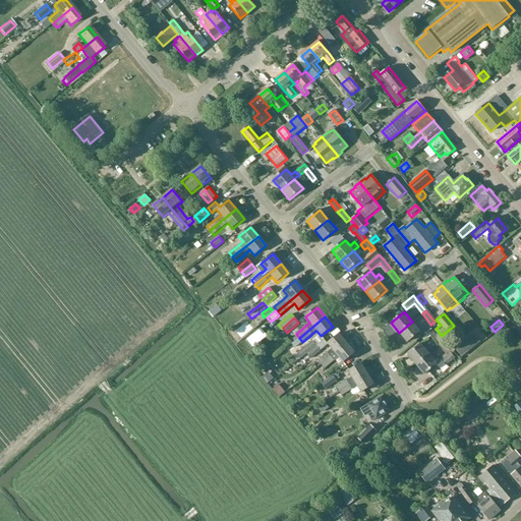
[(407,343),(420,332),(412,322),(399,333),(407,343)]
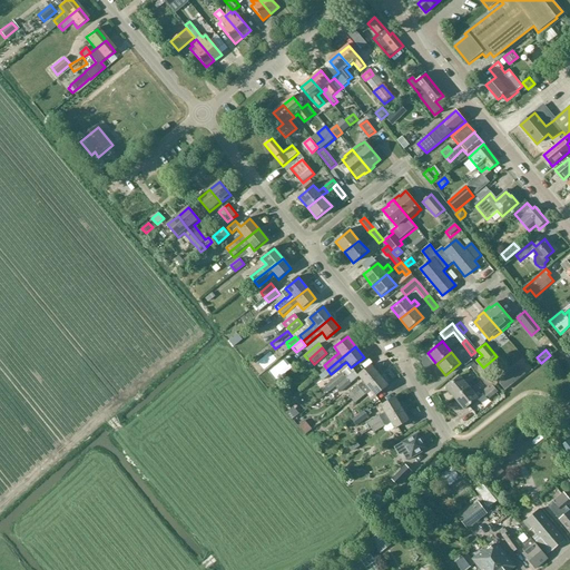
[(285,360),(268,373),(275,382),(292,367),(285,360)]
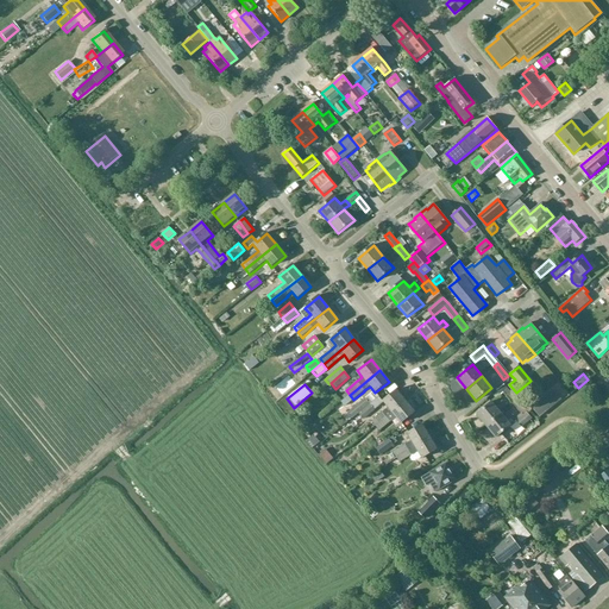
[(518,401),(508,390),(508,389),(504,384),(496,390),(500,395),(503,393),(513,405),(518,401)]
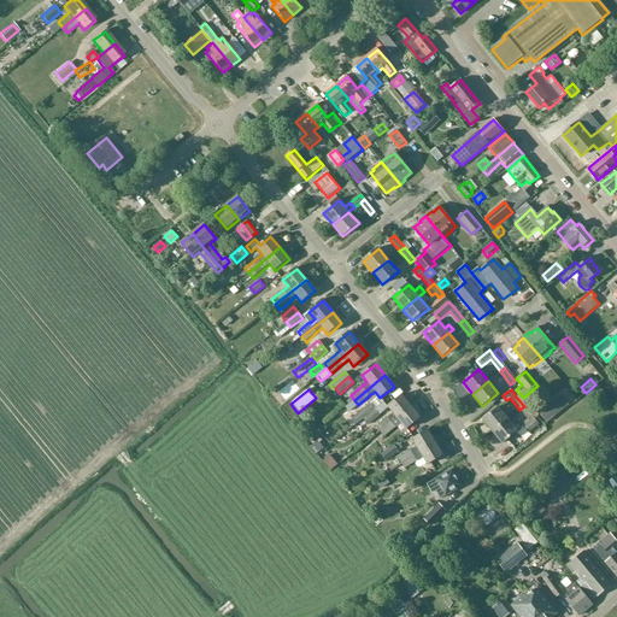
[(411,407),(405,399),(403,395),(388,407),(393,413),(376,427),(377,428),(376,429),(378,433),(380,432),(381,433),(411,407)]
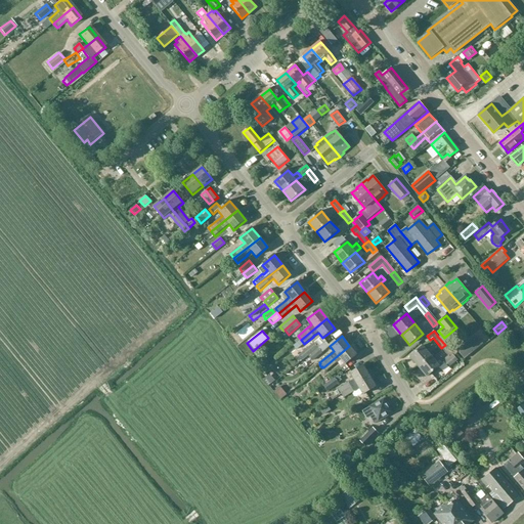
[(477,337),(457,352),(464,360),(483,345),(477,337)]
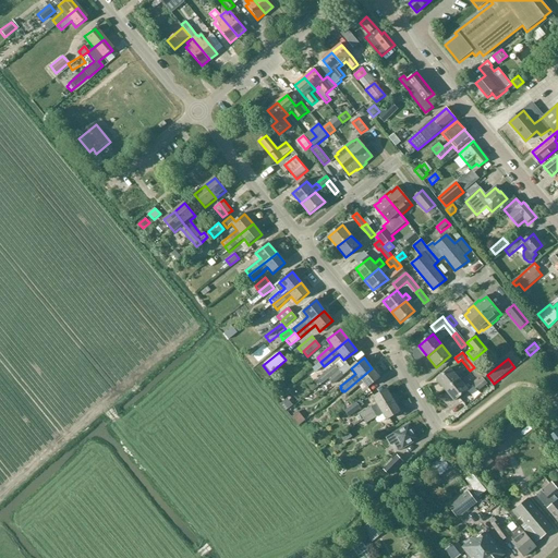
[(324,384),(329,379),(339,371),(335,364),(319,377),(324,384)]
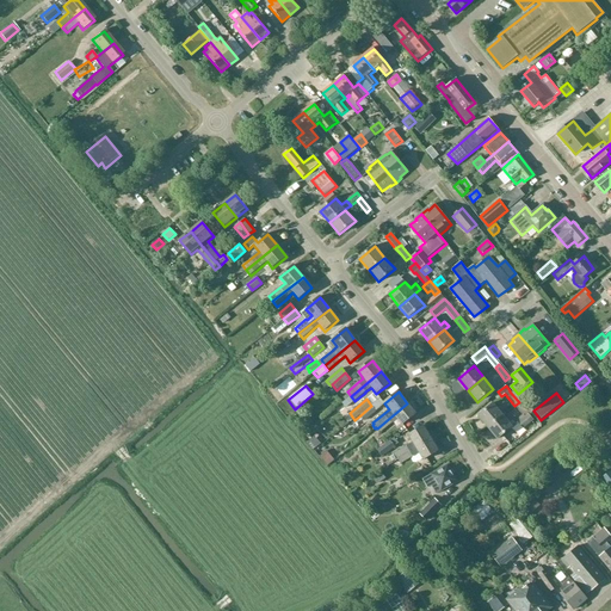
[(524,429),(534,420),(519,402),(514,406),(523,415),(517,421),(524,429)]
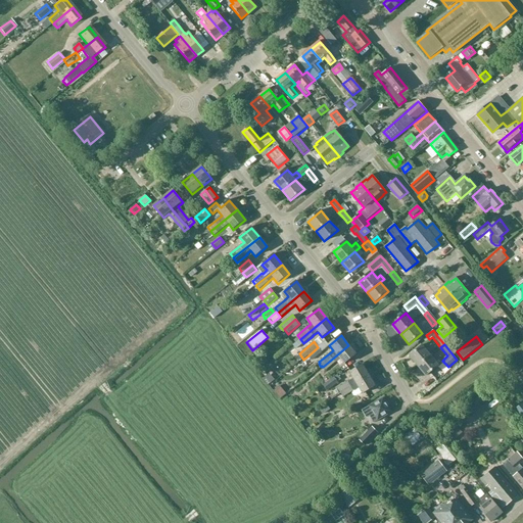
[(348,345),(323,367),(326,371),(340,360),(344,365),(355,355),(357,355),(348,345)]
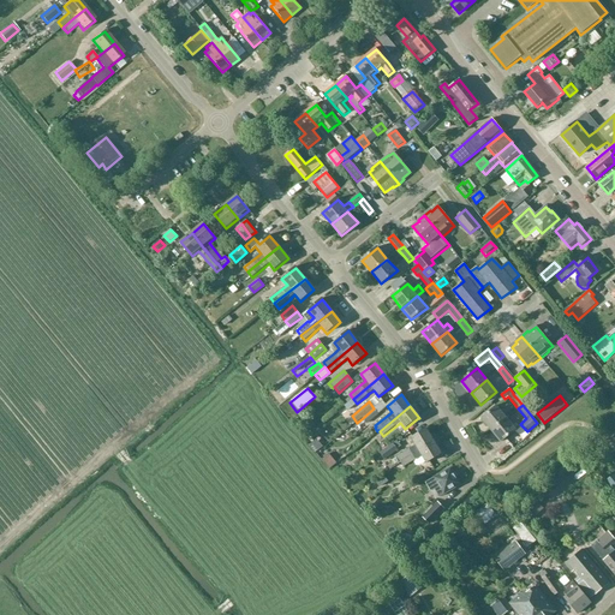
[(491,431),(507,418),(497,406),(482,419),(491,431)]
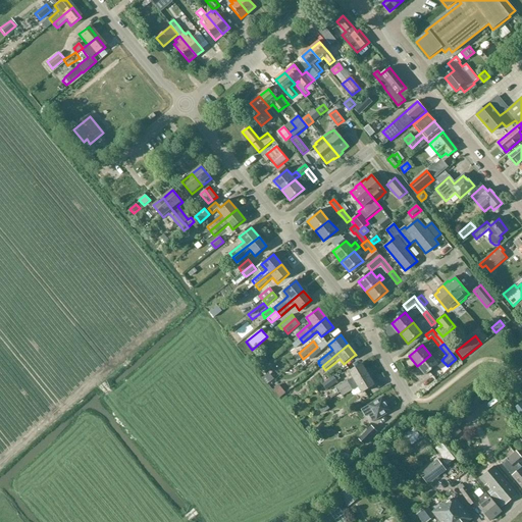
[(317,347),(308,355),(312,360),(322,352),(317,346),(317,347)]
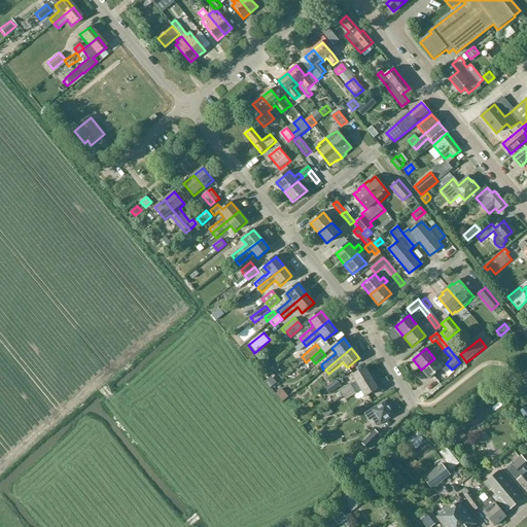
[(434,358),(421,370),(429,379),(445,366),(442,361),(440,363),(435,358),(434,358)]
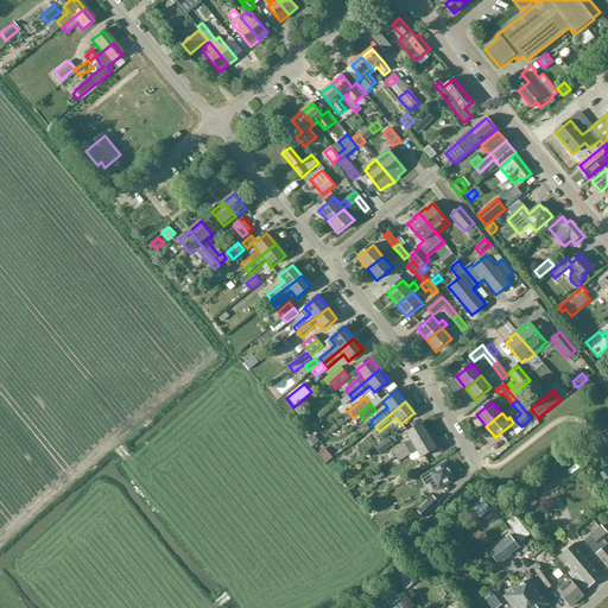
[(396,456),(429,437),(422,424),(406,434),(410,441),(404,444),(392,451),(396,456)]
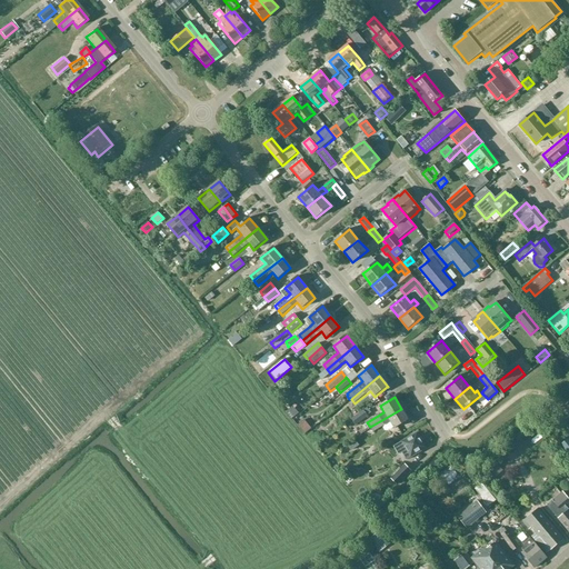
[(286,411),(292,419),(299,413),(291,406),(286,411)]
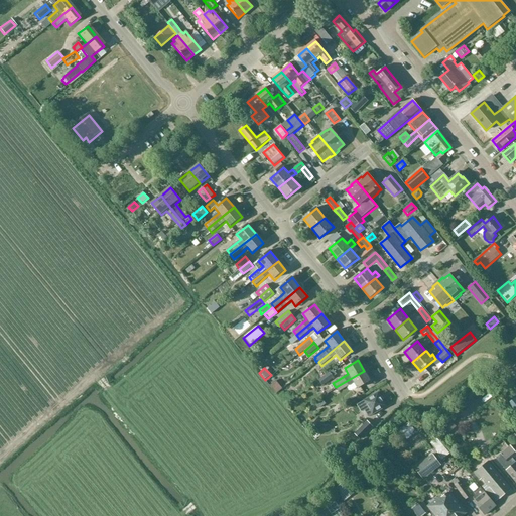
[(337,375),(333,370),(318,380),(323,385),(337,375)]
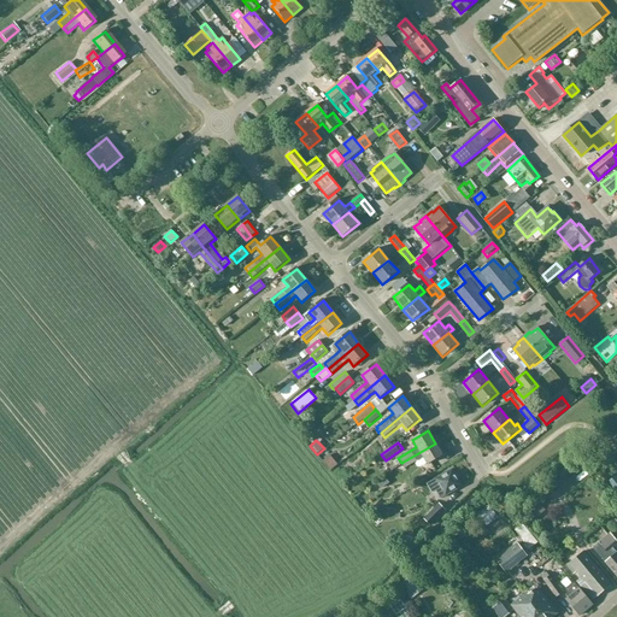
[(423,458),(428,465),(444,456),(435,444),(401,463),(405,469),(417,462),(423,458)]
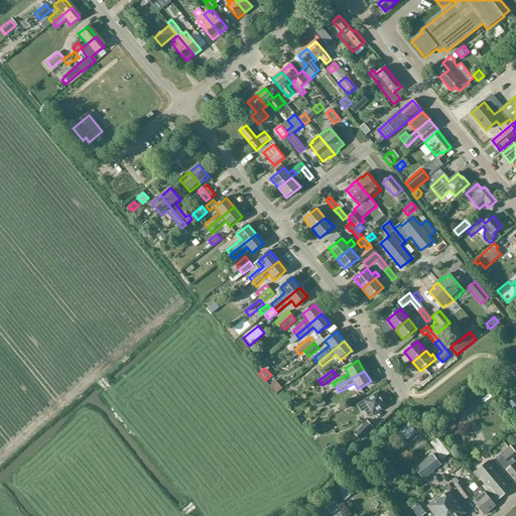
[(270,386),(276,394),(282,389),(276,381),(270,386)]
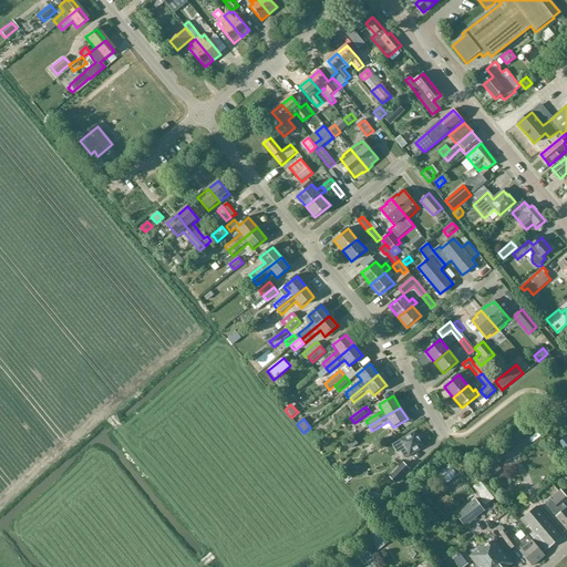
[(514,449),(537,429),(531,421),(507,441),(514,449)]
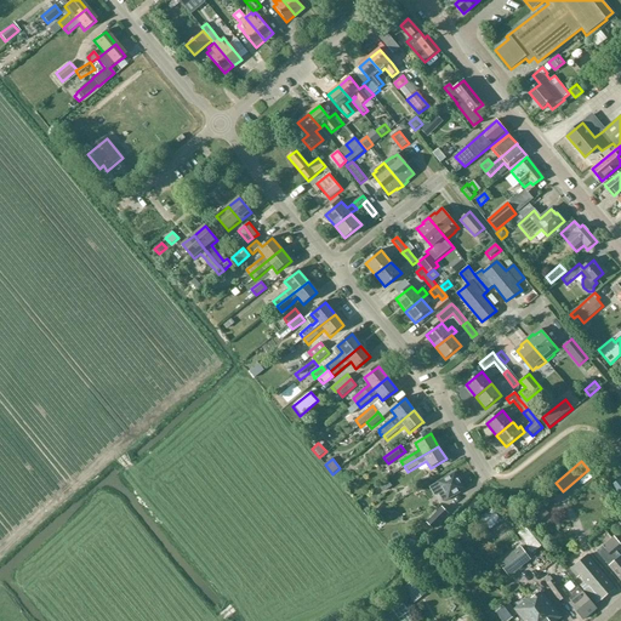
[(438,483),(429,488),(434,496),(438,494),(443,502),(465,490),(455,473),(438,483)]
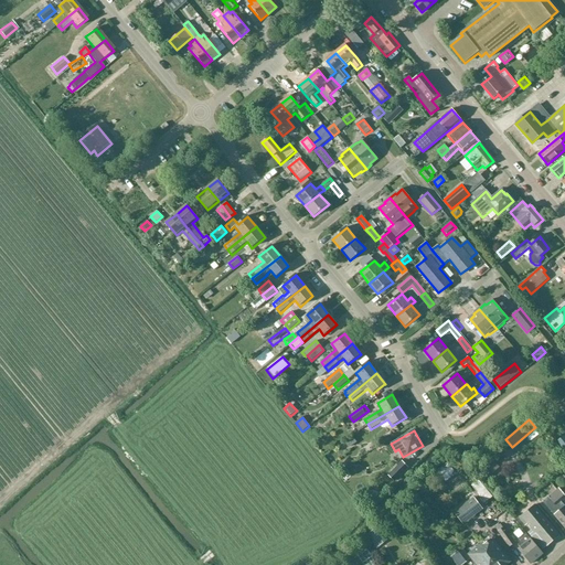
[(481,468),(487,475),(497,466),(491,459),(481,468)]
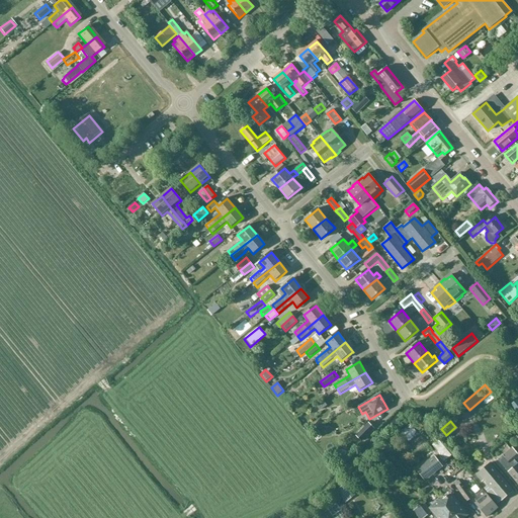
[(368,423),(356,436),(362,442),(375,429),(368,423)]
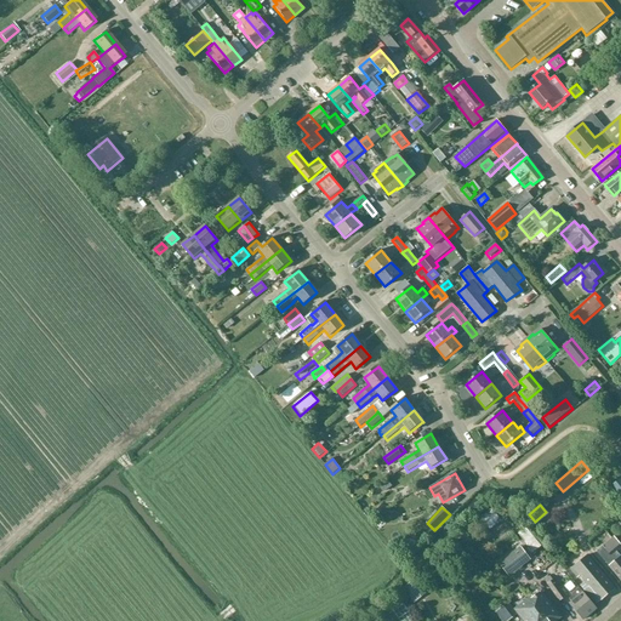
[(525,527),(518,533),(531,551),(539,545),(525,527)]
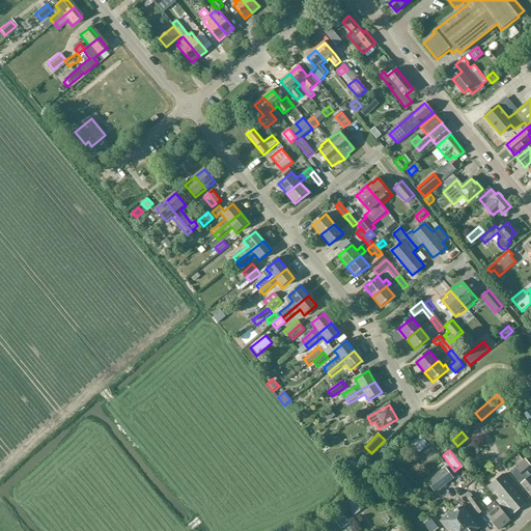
[(530,476),(527,479),(525,476),(530,470),(530,465),(525,458),(515,468),(522,476),(516,479),(530,496),(530,476)]
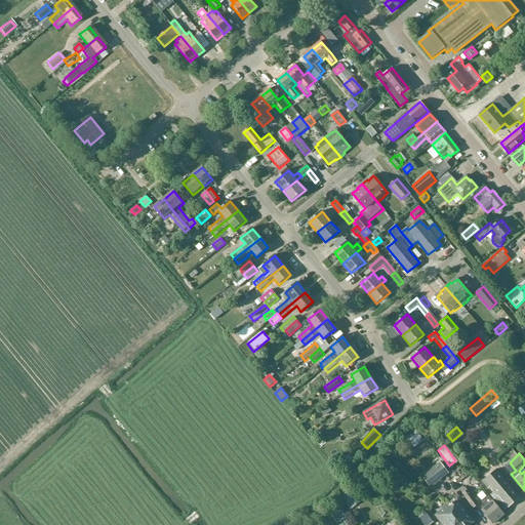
[(440,462),(421,477),(431,488),(449,474),(440,462)]
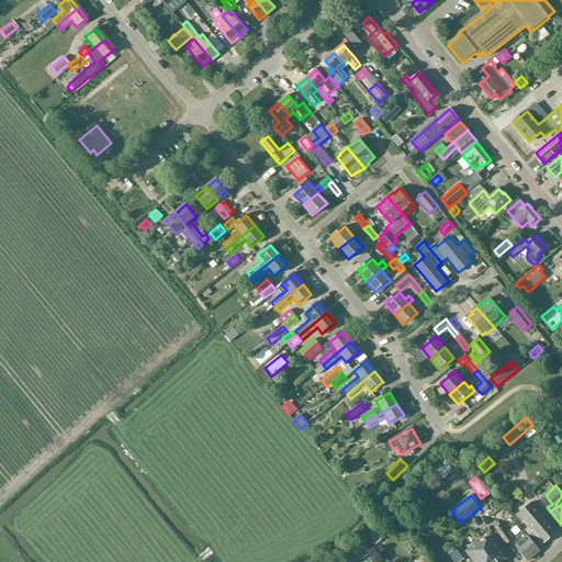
[(484,505),(491,510),(495,505),(489,499),(484,505)]
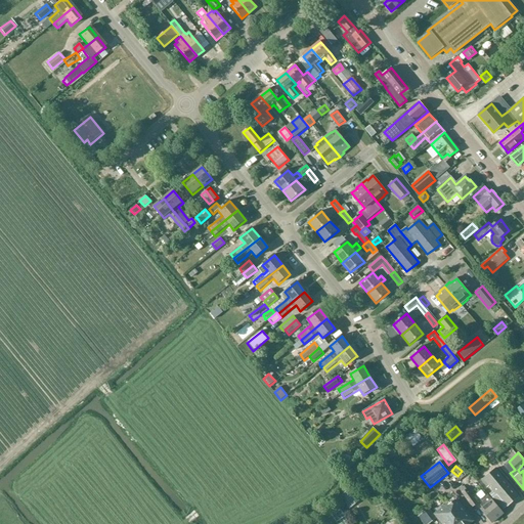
[(503,511),(520,497),(496,469),(481,481),(487,488),(489,486),(496,495),(492,498),(503,511)]
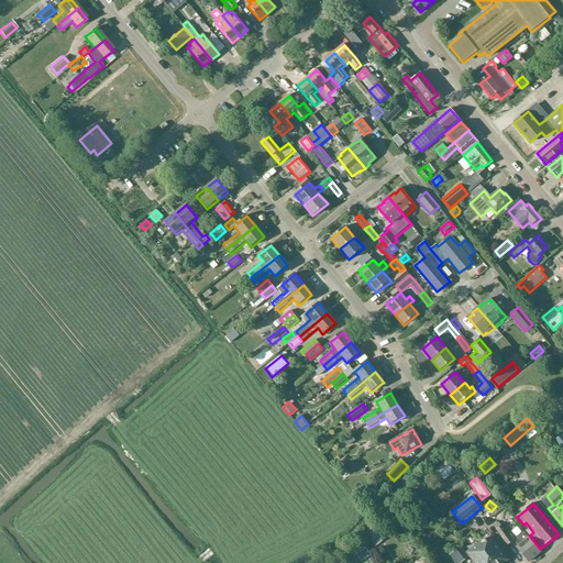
[(503,525),(500,526),(498,522),(494,526),(496,529),(507,545),(514,541),(503,525)]
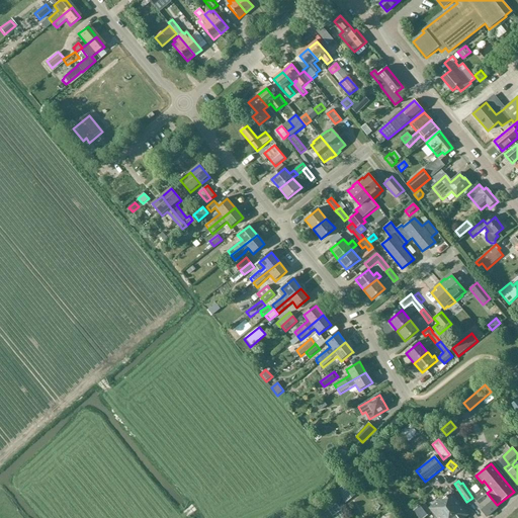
[(345,484),(337,490),(347,501),(354,495),(345,484)]
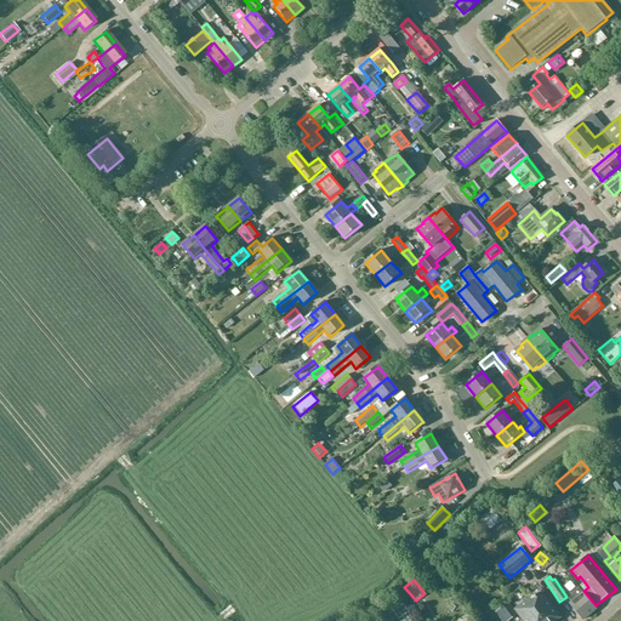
[(597,609),(582,592),(577,586),(569,593),(570,598),(569,599),(571,602),(569,604),(584,620),(597,609)]
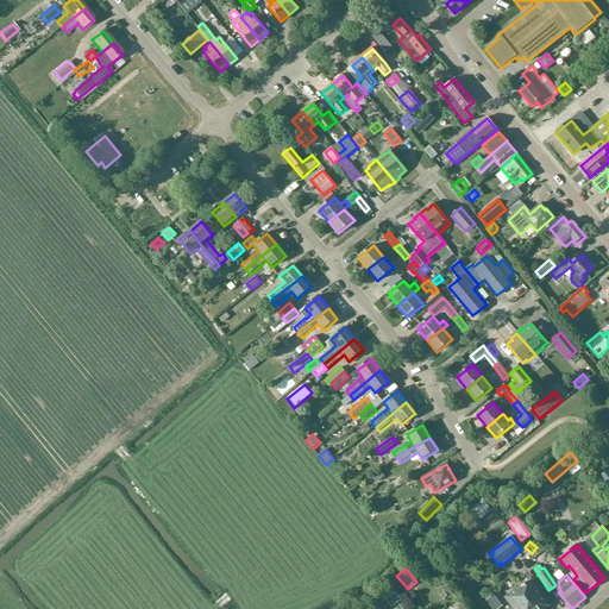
[(522,584),(506,597),(513,608),(545,608),(550,606),(529,581),(522,585),(522,584)]
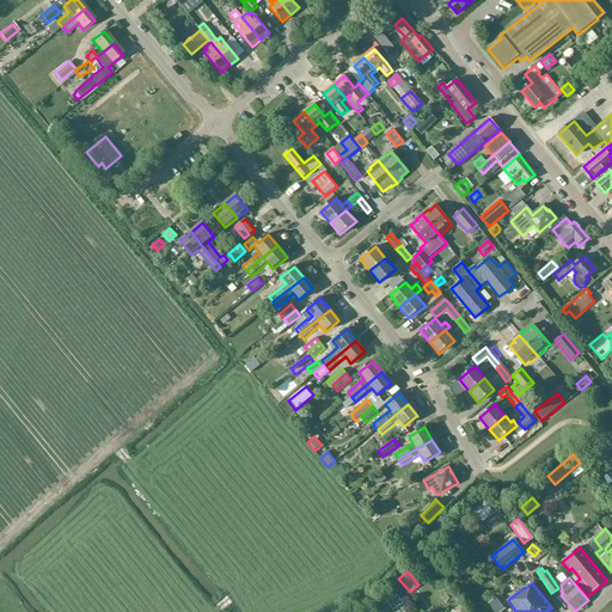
[(491,601),(500,611),(501,611),(510,605),(501,594),(491,601)]
